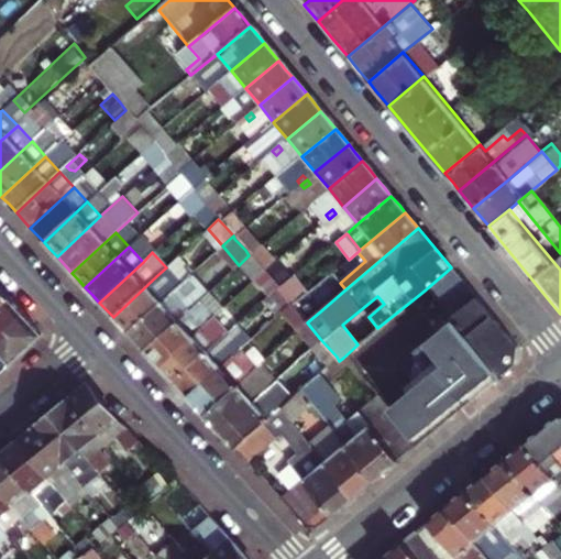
[(263,271),(249,255),(239,265),(237,266),(251,282),(263,271)]
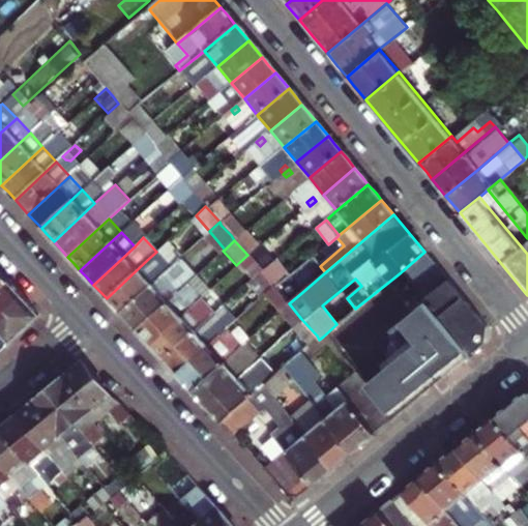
[(147,260),(107,298),(113,307),(120,314),(170,267),(156,252),(147,260)]
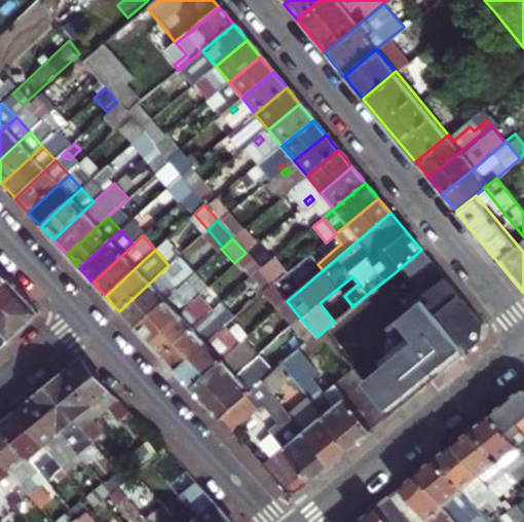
[(440,272),(421,250),(399,269),(416,292),(440,272)]
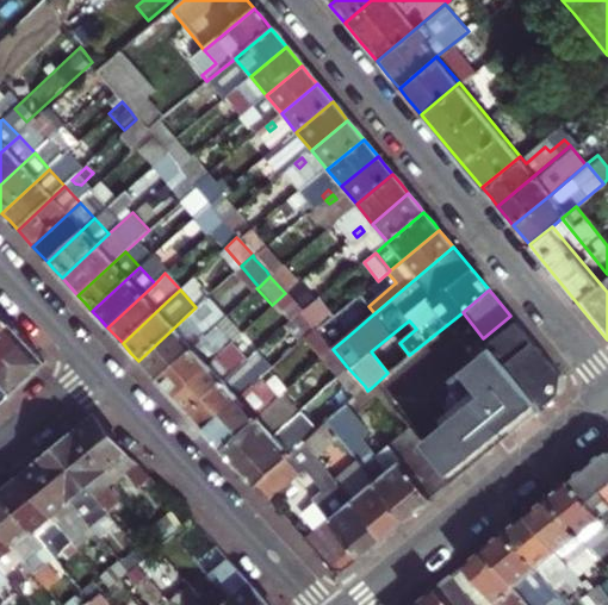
[(206,298),(196,307),(138,361),(147,369),(156,381),(216,325),(224,318),(206,298)]
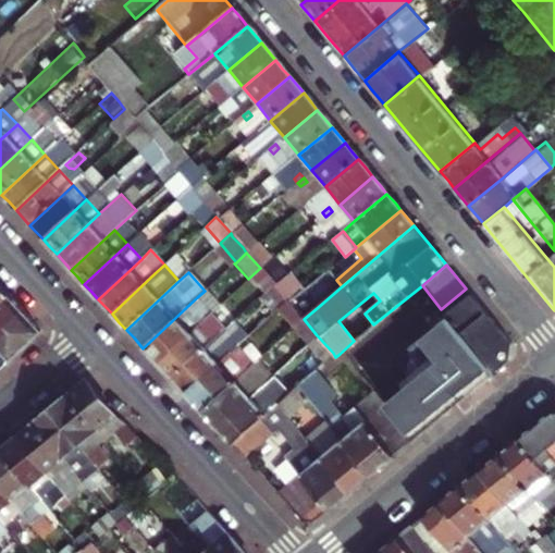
[(290,275),(275,286),(287,300),(290,303),(303,292),(304,292),(290,275)]
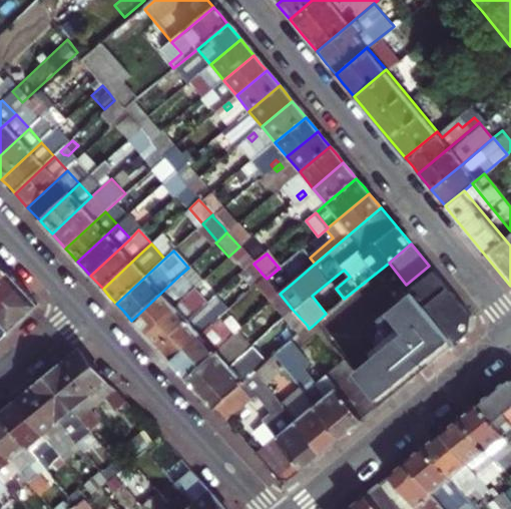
[(254,286),(265,277),(253,264),(251,261),(239,272),(252,287),(254,286)]
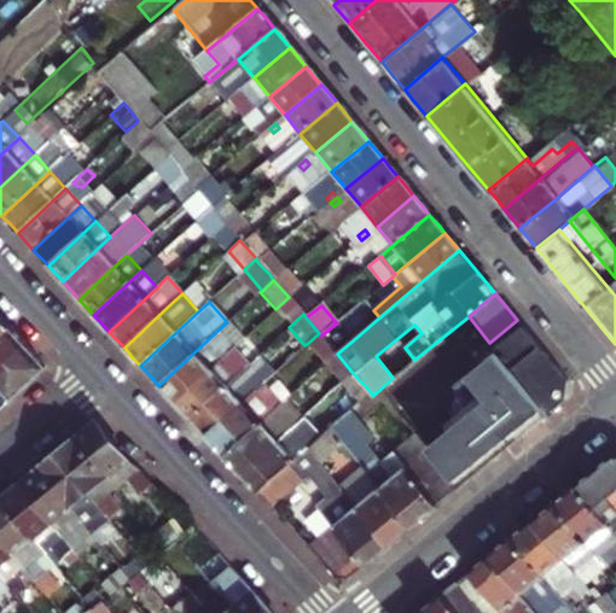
[(219,330),(234,348),(244,338),(228,321),(227,322),(219,330)]
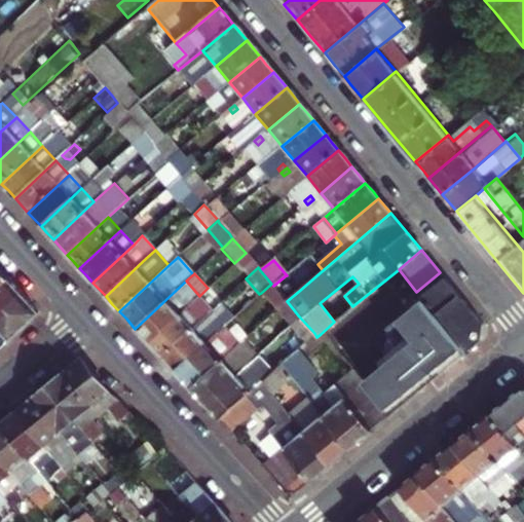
[(481,322),(443,276),(418,298),(420,301),(395,321),(411,341),(360,382),(386,415),(400,405),(447,366),(478,340),(483,336),(481,322)]
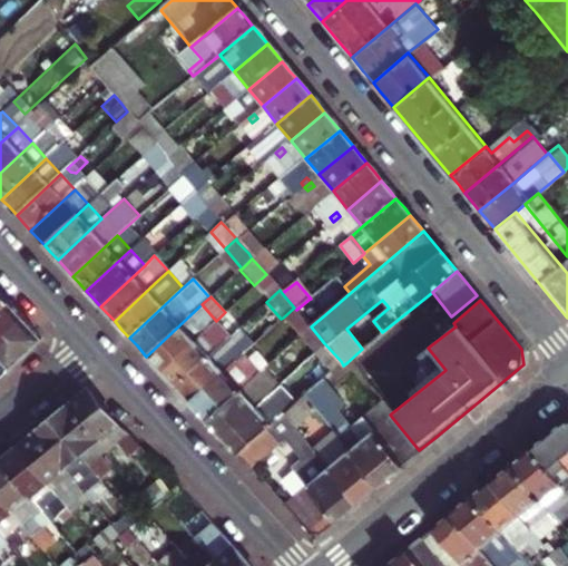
[(7,303),(0,309),(0,341),(22,321),(16,312),(7,303)]
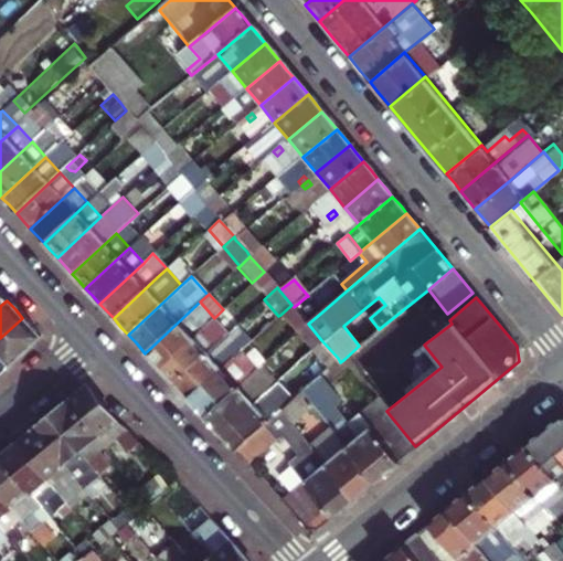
[(200,302),(145,353),(151,360),(160,369),(214,318),(200,302)]
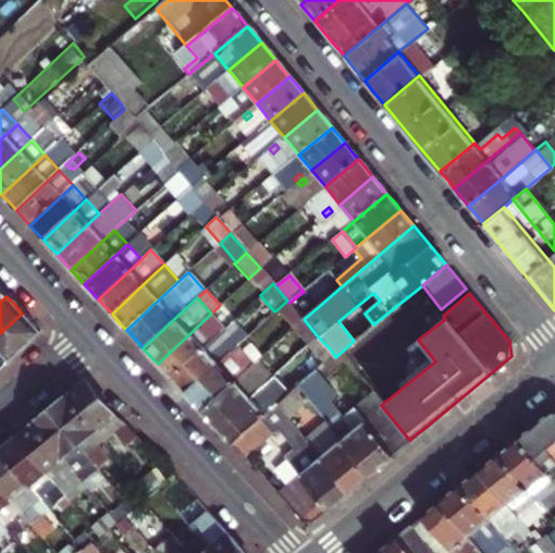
[(290,303),(287,300),(276,310),(293,329),(293,328),(304,319),(290,303)]
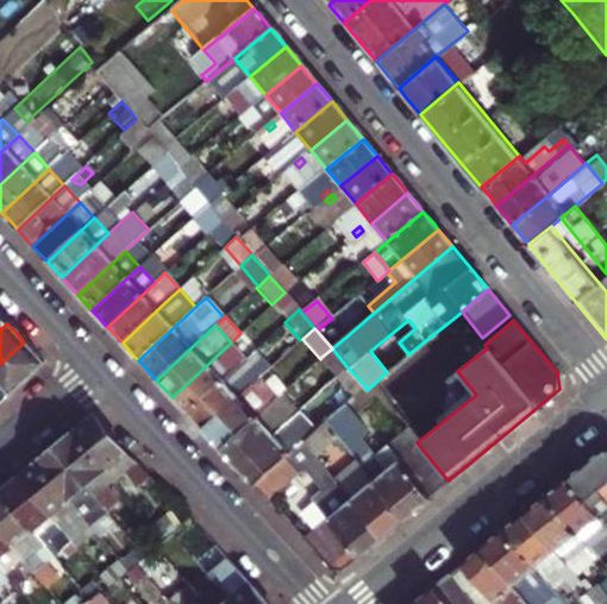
[(0,398),(42,362),(33,353),(24,343),(0,364),(0,398)]
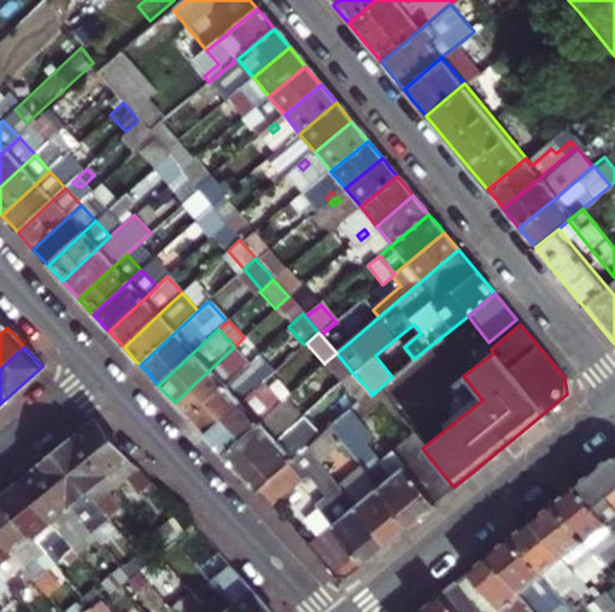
[(234,347),(175,402),(182,411),(189,418),(250,364),(234,347)]
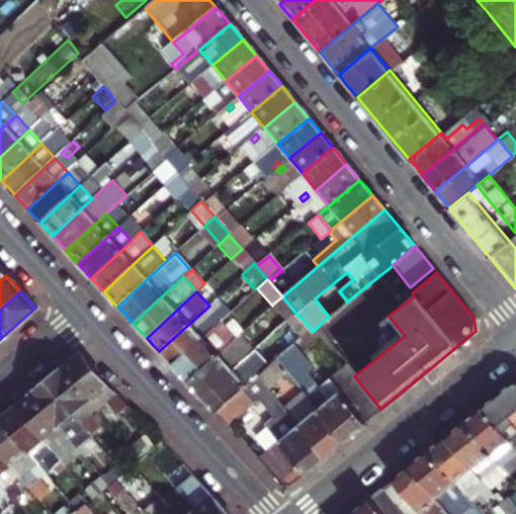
[(282,296),(272,305),(286,320),(294,312),(282,296)]
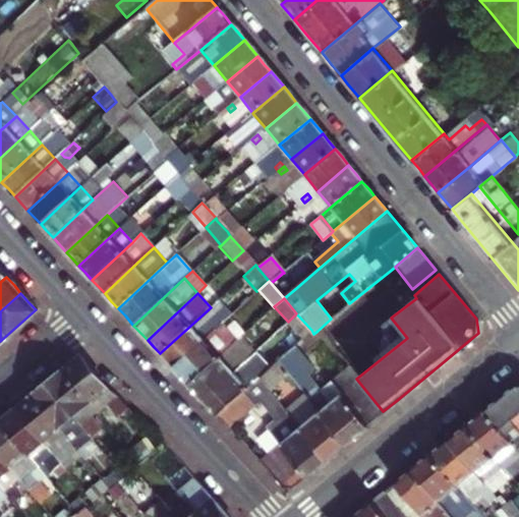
[(211,307),(160,353),(167,360),(174,369),(221,326),(230,317),(216,302),(211,307)]
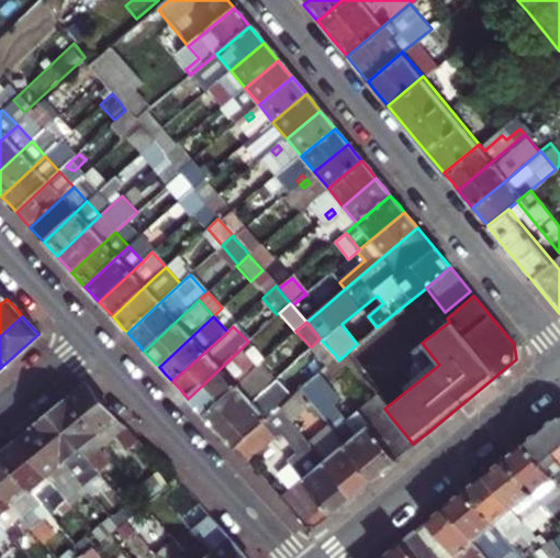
[(336,356),(320,338),(311,347),(310,348),(326,365),(336,356)]
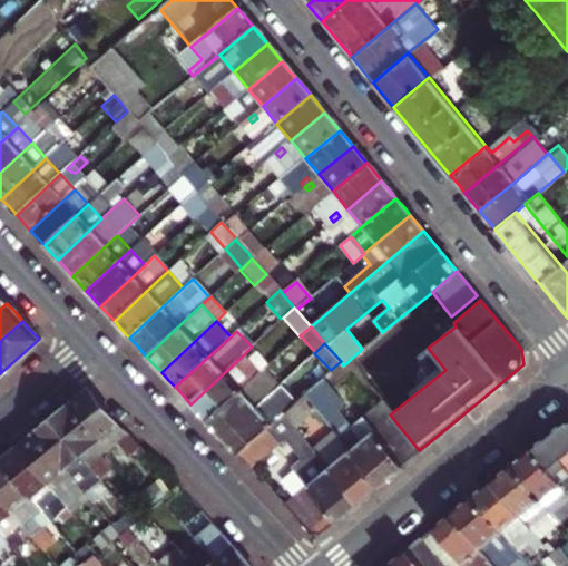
[(242,357),(191,405),(198,412),(207,422),(258,374),(242,357)]
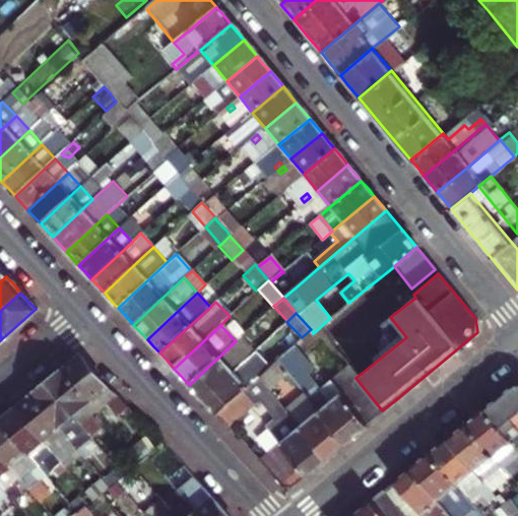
[(312,334),(317,340),(322,336),(317,330),(313,333),(312,334)]
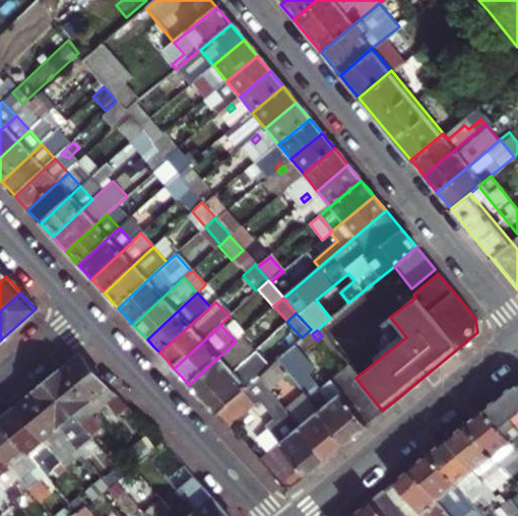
[(240,338),(236,341),(189,385),(197,393),(203,400),(250,356),(253,353),(240,338)]
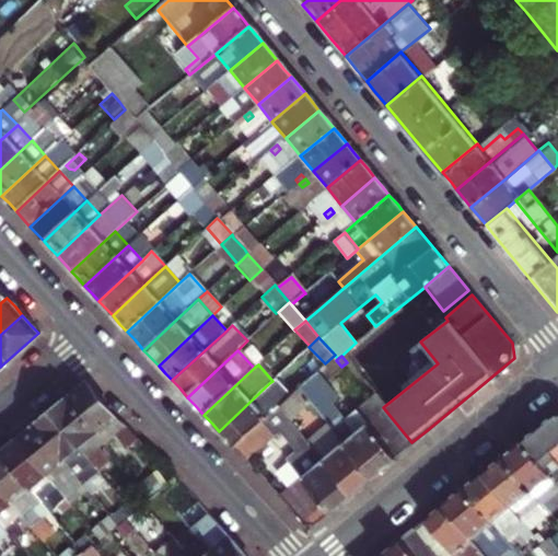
[(390,461),(411,442),(383,407),(368,389),(338,414),(309,379),(298,389),(307,400),(326,423),(370,477),(390,461)]
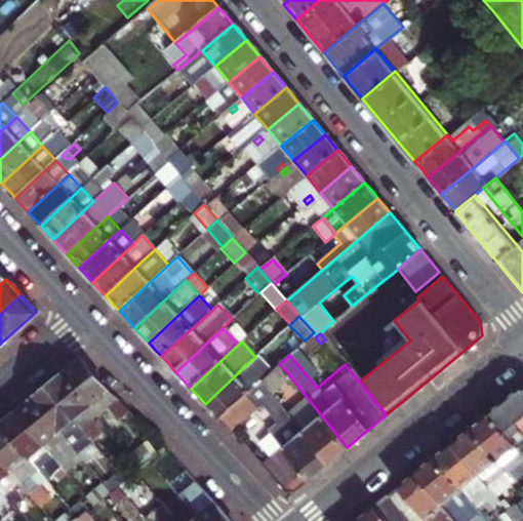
[(255,357),(252,359),(205,404),(212,412),(218,418),(241,398),(259,381),(270,372),(255,357)]
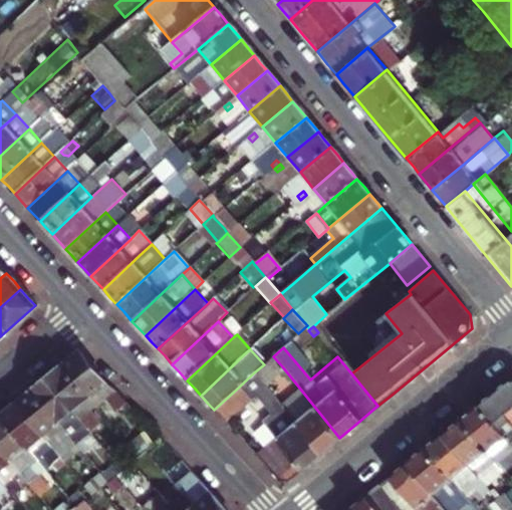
[(71,360),(62,368),(94,407),(105,399),(115,411),(124,404),(79,354),(71,360)]
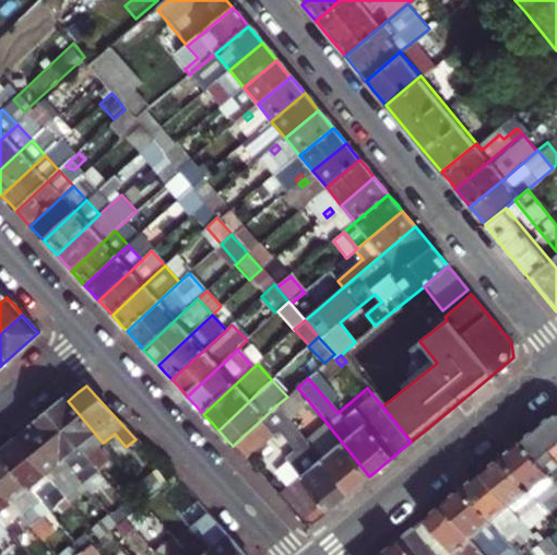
[(286,416),(307,399),(297,388),(287,397),(276,405),(286,416)]
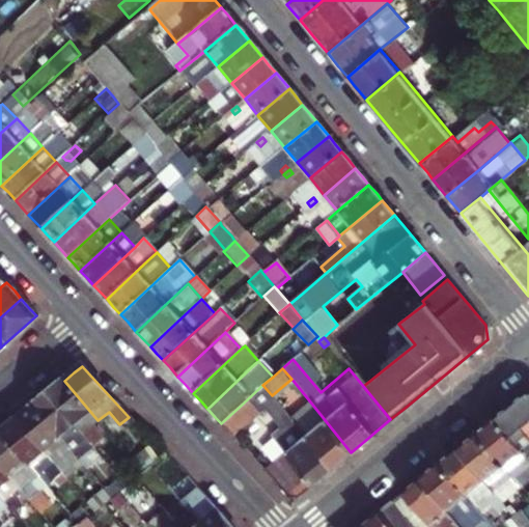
[(56,386),(47,393),(92,447),(103,438),(92,425),(98,420),(64,381),(63,380),(56,386)]
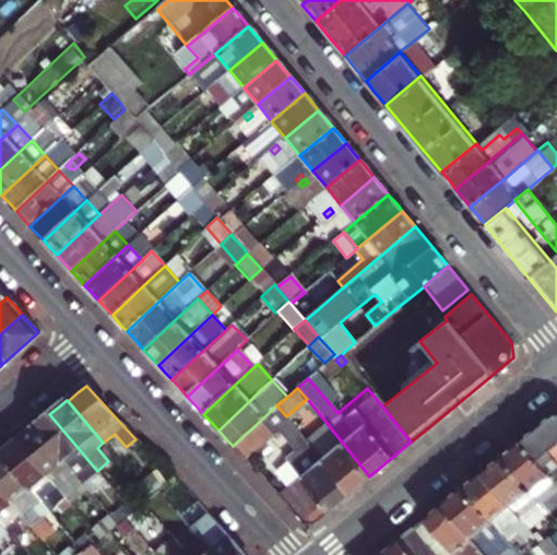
[(328,510),(348,494),(311,448),(286,416),(276,405),(257,424),(268,437),(277,429),(295,450),(284,458),(298,475),(276,493),(301,521),(317,520),(328,510)]
